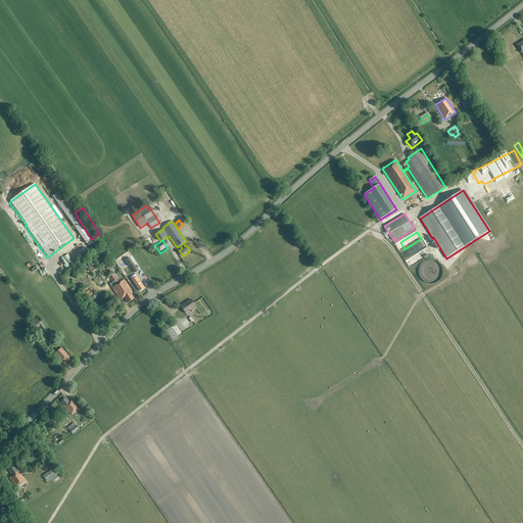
[(69,267),(86,252),(82,247),(79,250),(77,248),(72,253),(73,254),(64,262),(69,267)]
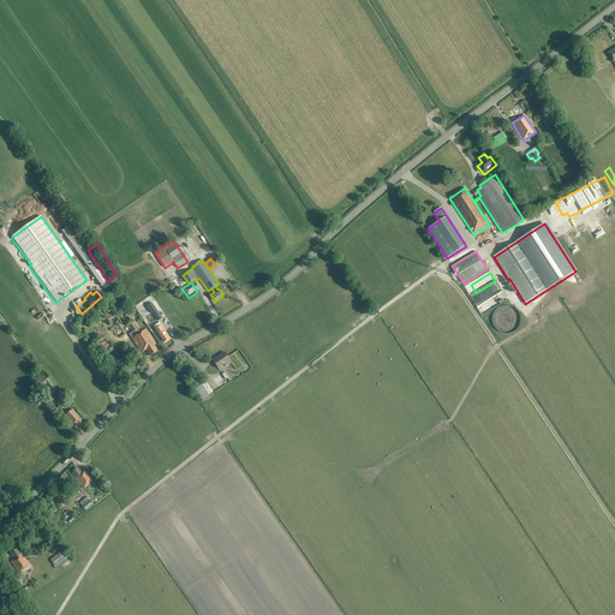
[(501,292),(482,303),(487,310),(506,298),(501,292)]
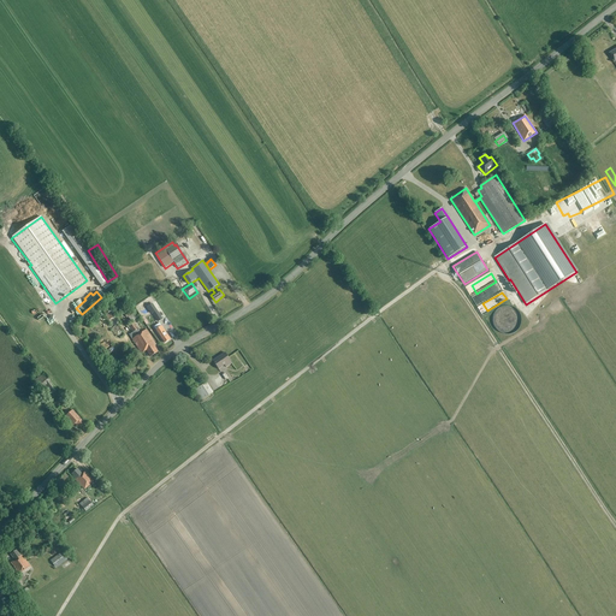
[(157,312),(152,303),(147,308),(152,314),(153,313),(153,314),(157,312)]
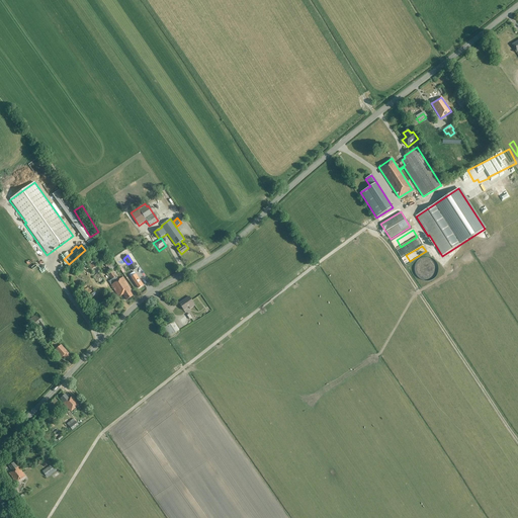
[(433,279),(435,278),(436,276),(437,274),(438,272),(438,270),(438,268),(438,265),(437,263),(436,261),(435,260),(433,258),(431,257),(429,257),(427,256),(424,256),(422,257),(420,258),(418,259),(417,261),(415,262),(414,264),(414,266),(414,269),(414,271),(414,273),(415,275),(417,277),(418,278),(420,280),(422,280),(424,281),(427,281),(429,281),(431,280),(433,279)]
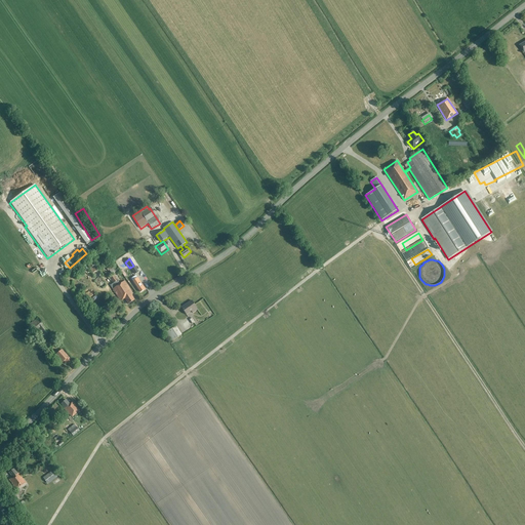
[(98,269),(93,261),(87,266),(96,279),(102,276),(97,270),(98,269)]
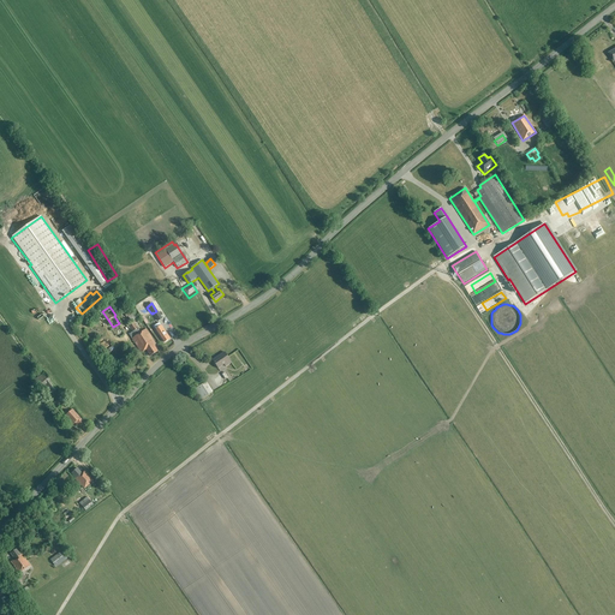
[(162,308),(159,310),(165,318),(168,316),(162,308)]
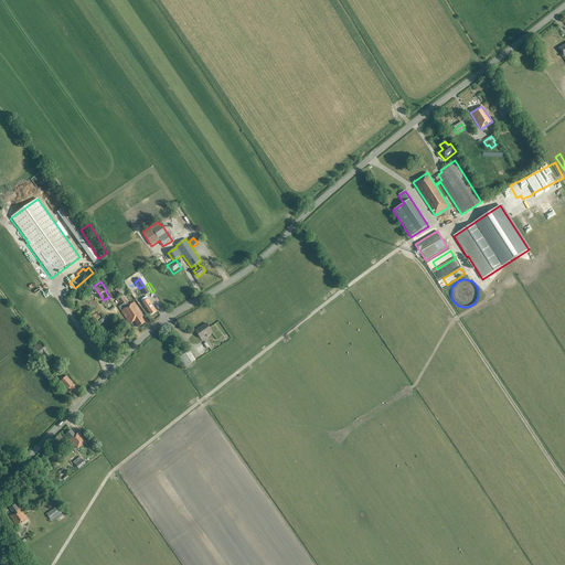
[(155,295),(149,298),(157,311),(162,309),(155,295)]
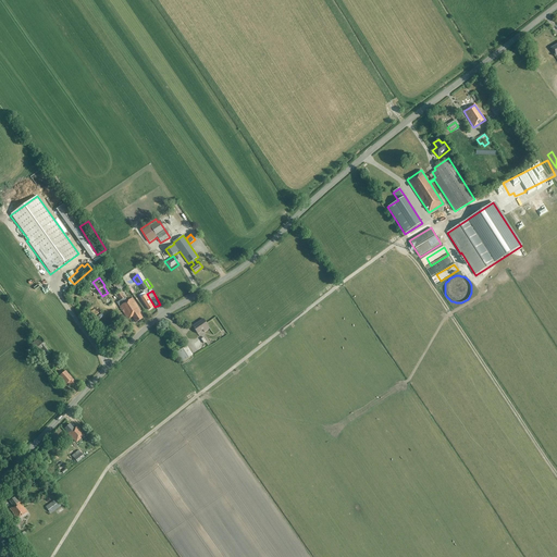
[(127,301),(120,292),(115,295),(121,301),(118,304),(128,320),(133,317),(136,323),(143,319),(139,312),(141,311),(133,298),(127,301)]
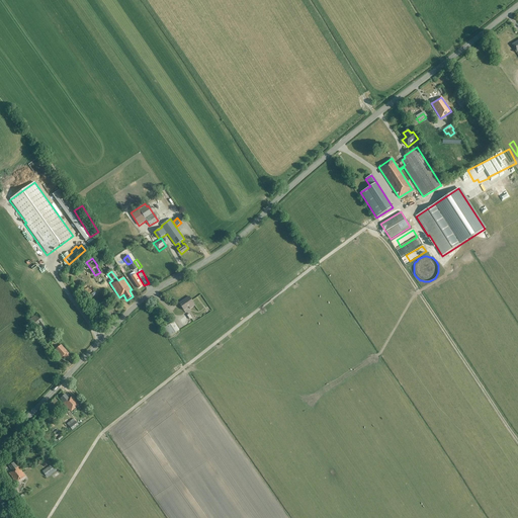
[(131,277),(139,288),(142,286),(141,284),(142,283),(136,274),(131,277)]
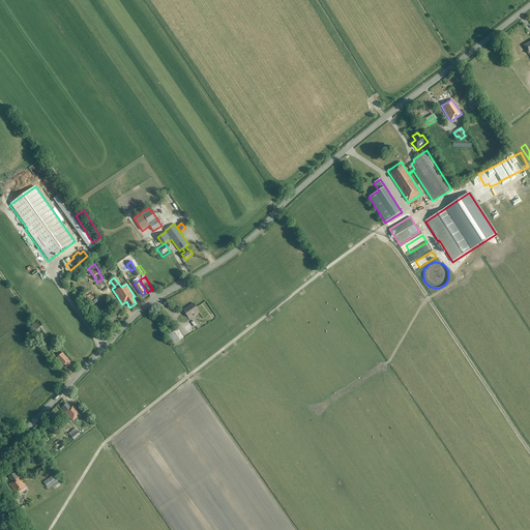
[(195,316),(200,313),(194,303),(183,311),(187,318),(193,314),(195,316)]
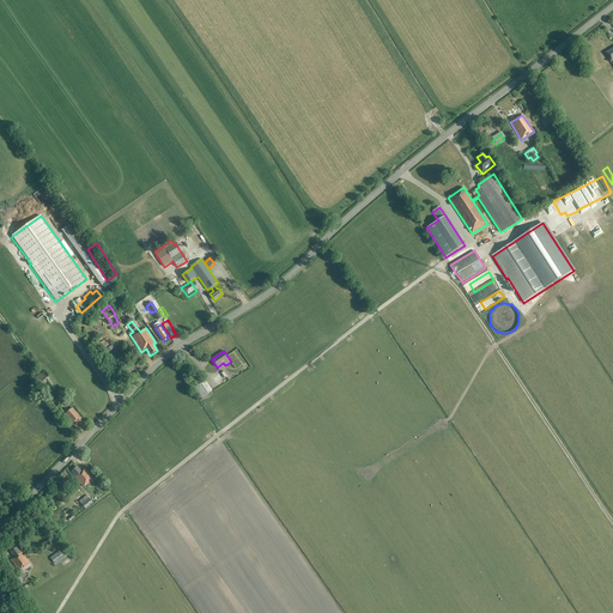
[(52,393),(58,388),(50,380),(44,371),(38,377),(38,376),(35,380),(41,387),(46,384),(52,393)]
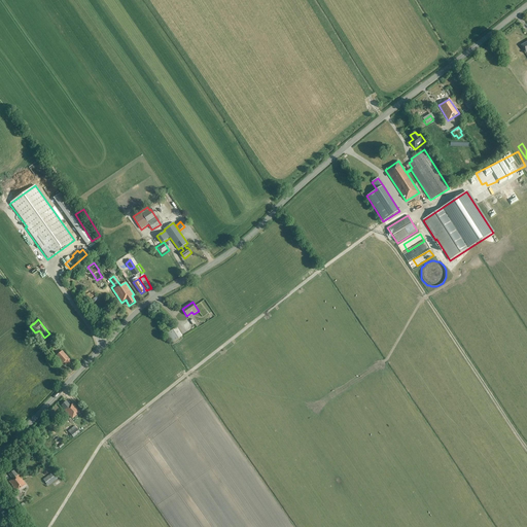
[(172,343),(182,337),(177,327),(167,334),(172,343)]
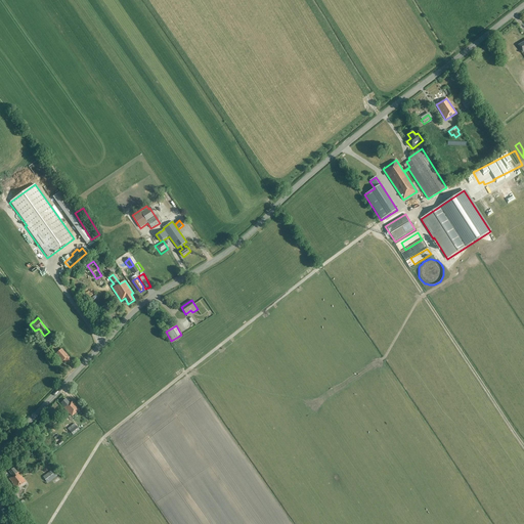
[(69,364),(72,361),(69,357),(69,356),(61,349),(55,354),(62,362),(63,360),(67,363),(68,362),(69,364)]
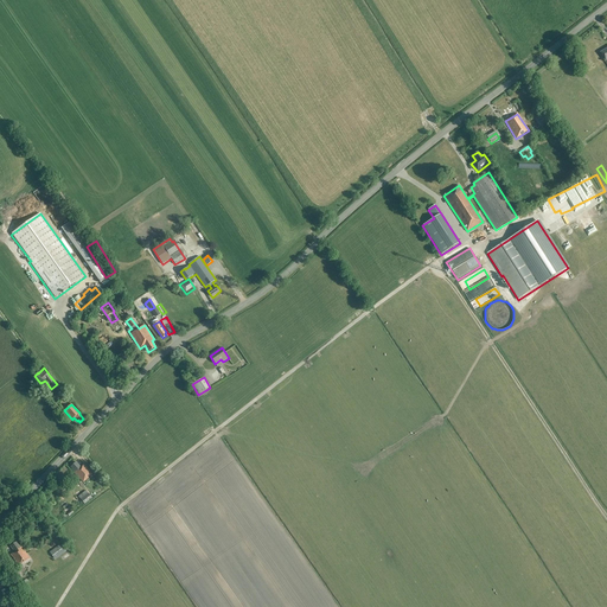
[(83,483),(93,474),(83,465),(81,467),(76,462),(71,467),(76,472),(75,473),(83,483)]
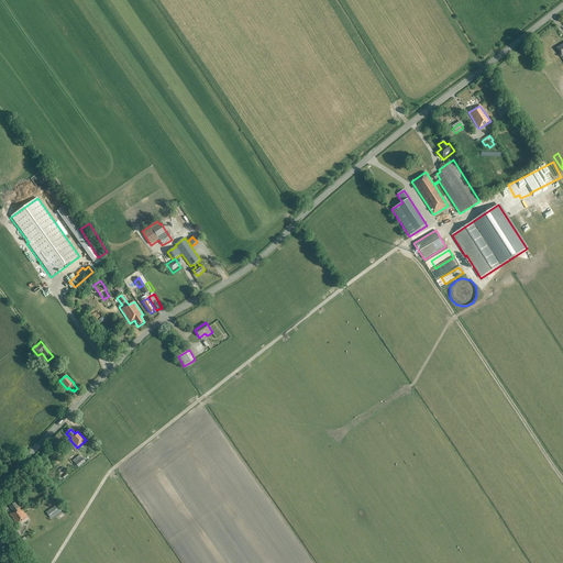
[(85,462),(81,457),(80,455),(73,461),(78,467),(85,462)]
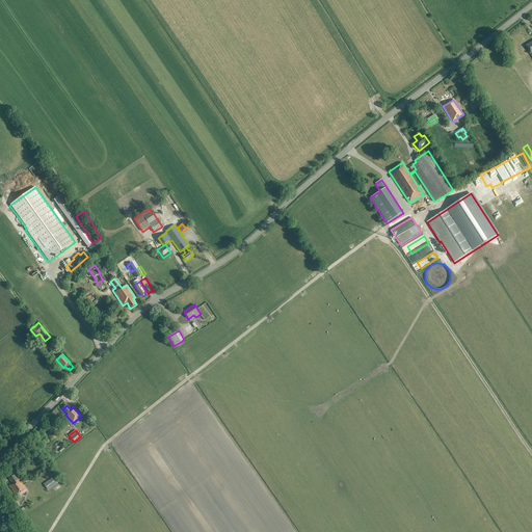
[(17,496),(26,489),(19,479),(18,480),(15,475),(9,479),(12,483),(9,486),(17,496)]
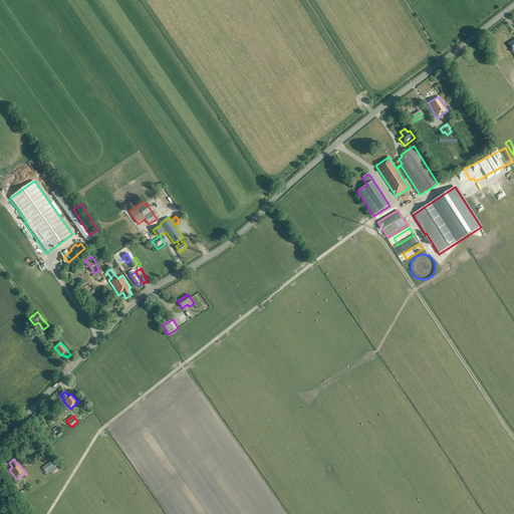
[(46,475),(54,469),(57,467),(53,462),(51,463),(51,462),(42,468),(46,475)]
